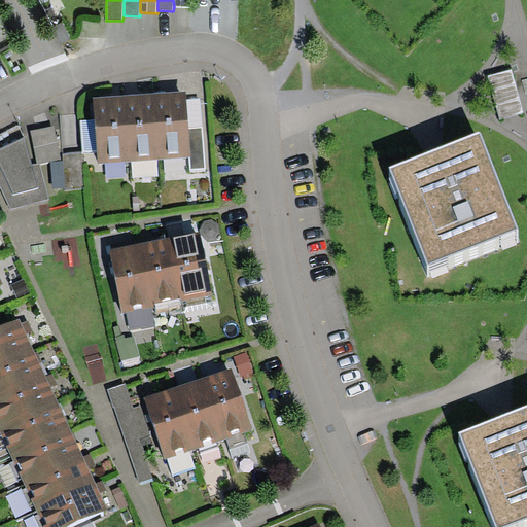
[(524,111),(512,69),(488,76),(500,118),(524,111)]
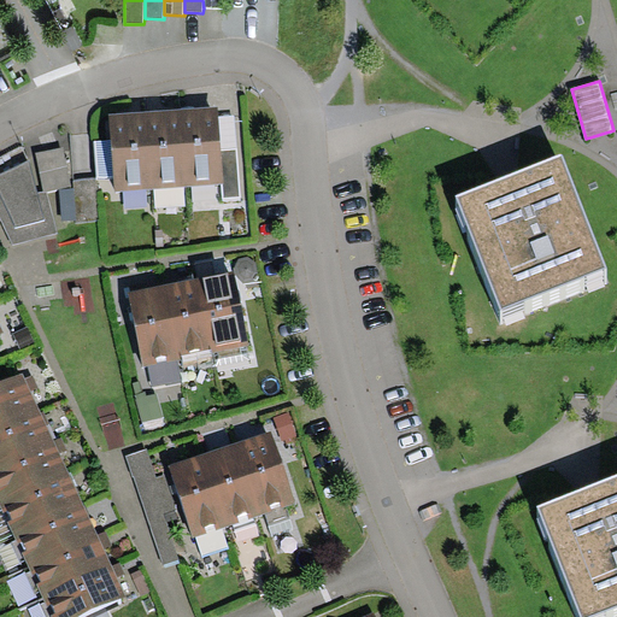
[(181,110),(186,187),(222,184),(223,184),(222,151),(219,117),(218,107),(181,110)]
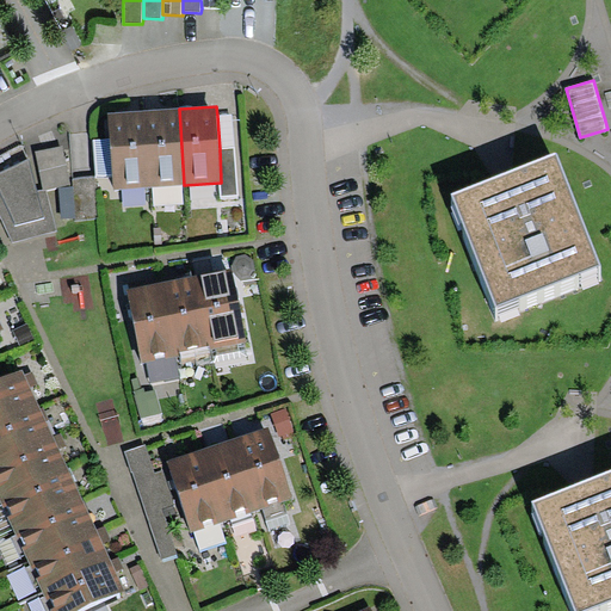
[(184,185),(179,109),(144,111),(150,187),(184,185)]
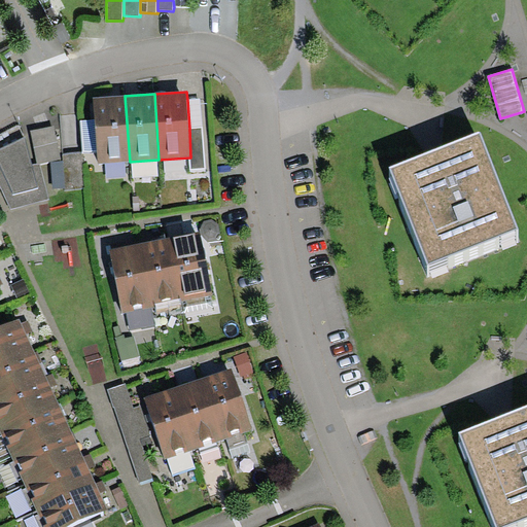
[(99,164),(130,162),(125,96),(94,98),(96,119),(98,149),(99,164)]
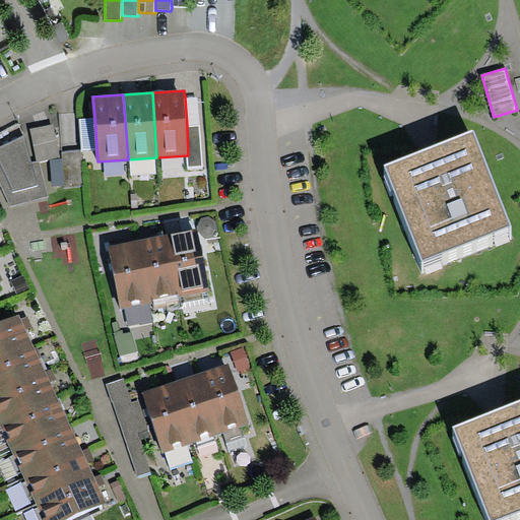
[(198,98),(185,99),(187,127),(200,126),(198,98)]
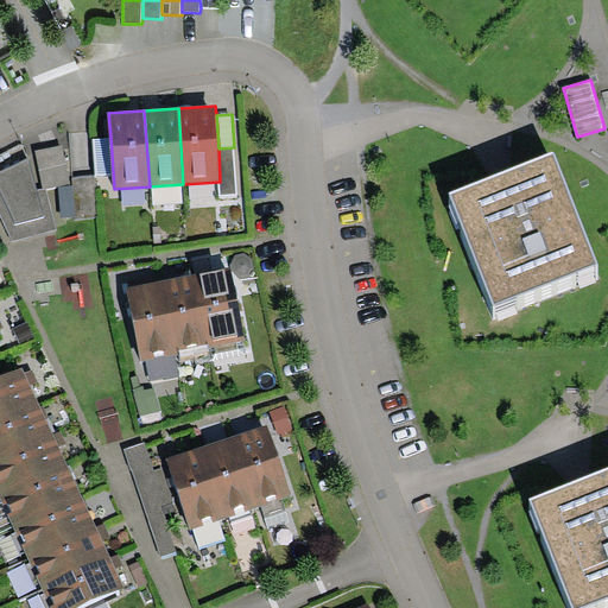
[(93,139),(96,173),(113,172),(111,138),(93,139)]
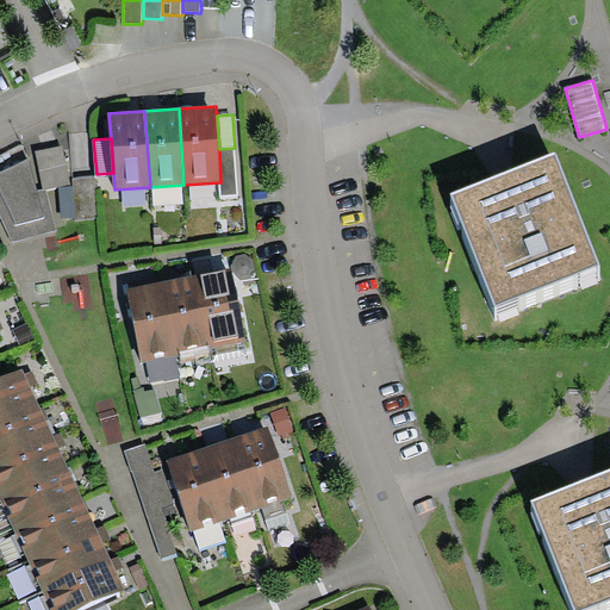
[(70,184),(62,147),(36,151),(43,190),(47,190),(70,184)]
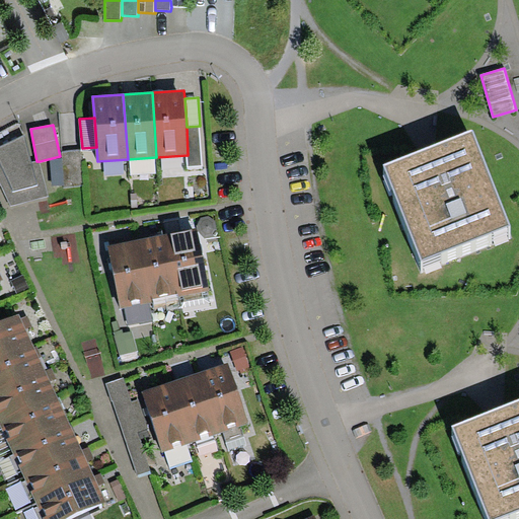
[(188,155),(187,155),(188,168),(203,167),(200,126),(187,127),(188,155)]
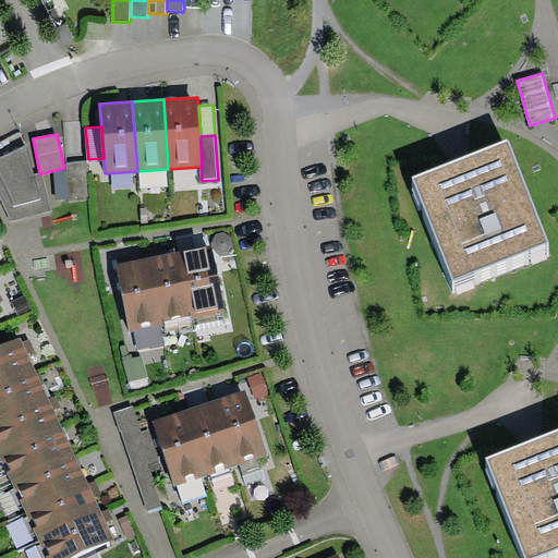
[(549,243),(509,142),(414,179),(453,280),(549,243)]
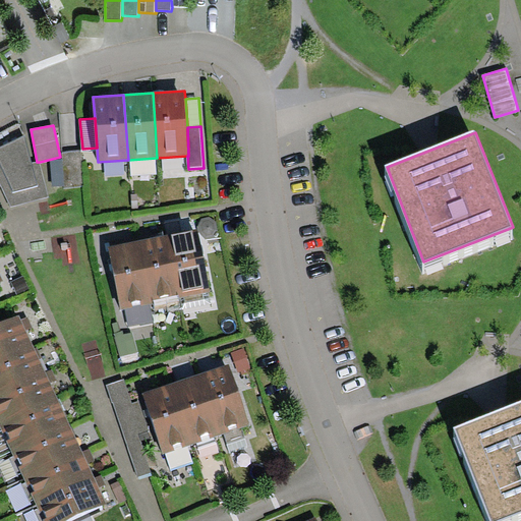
[(40,162),(37,162),(33,163),(24,135),(0,146),(0,183),(11,207),(49,196),(40,162)]
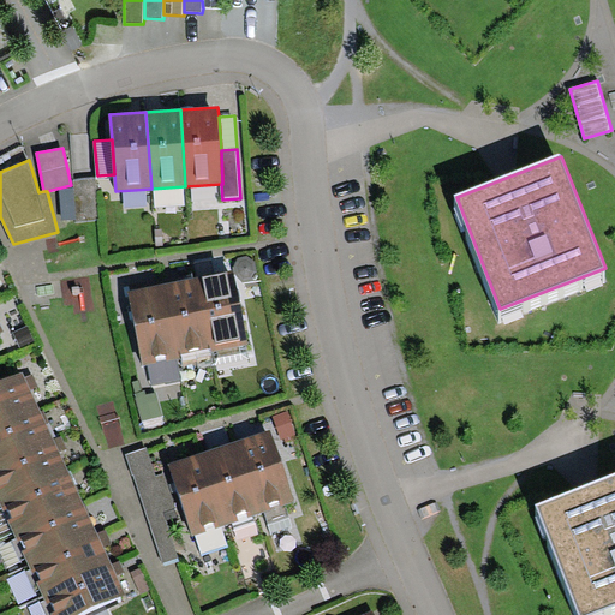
[(95,178),(73,179),(75,187),(76,220),(76,221),(97,220),(95,178)]
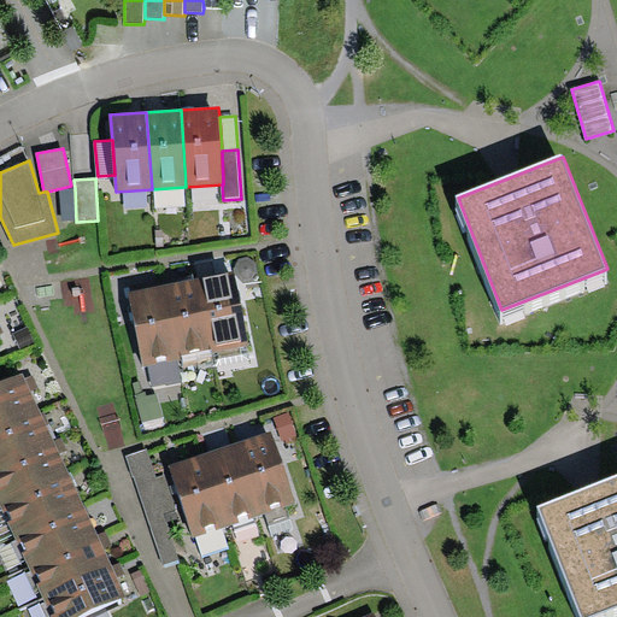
[(75,188),(60,189),(62,221),(76,221),(75,188)]
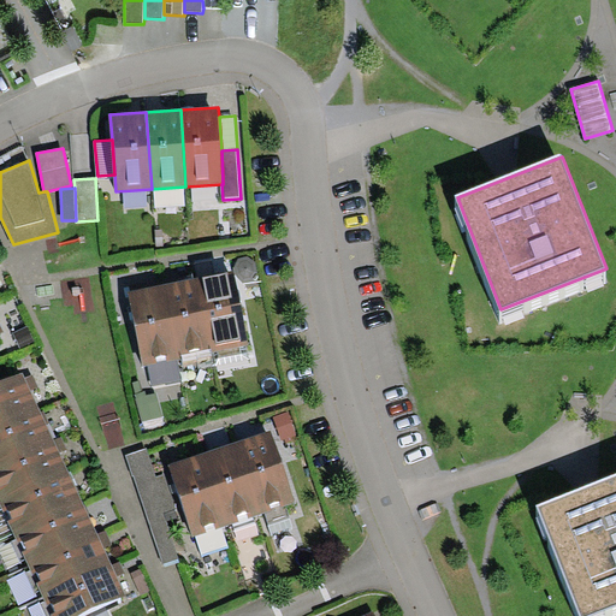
[(193,278),(206,349),(212,348),(213,353),(248,344),(241,302),(235,303),(227,273),(193,278)]
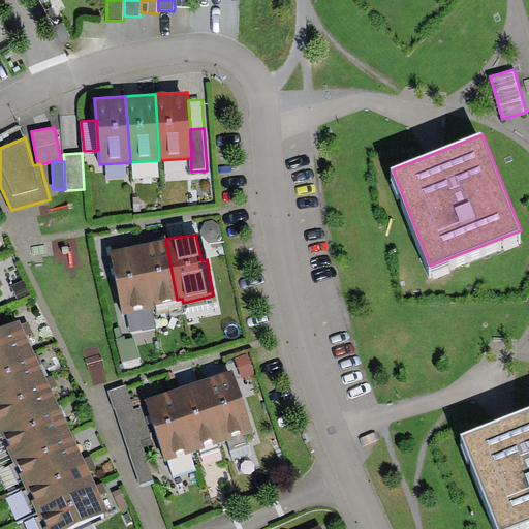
[(177,300),(165,239),(137,245),(149,310),(156,309),(155,304),(177,300)]
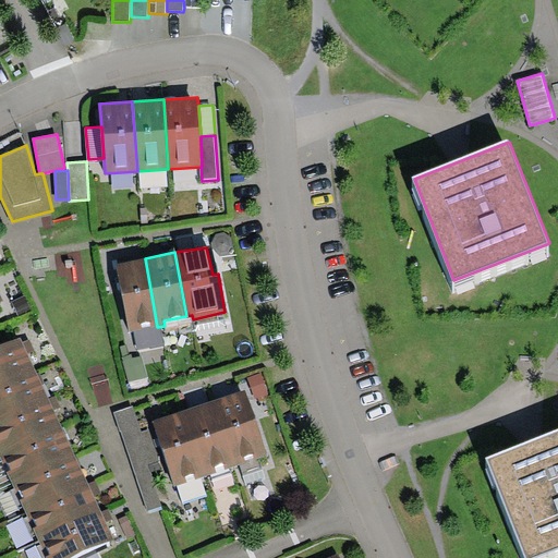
[(129,332),(157,327),(145,258),(118,265),(129,332)]
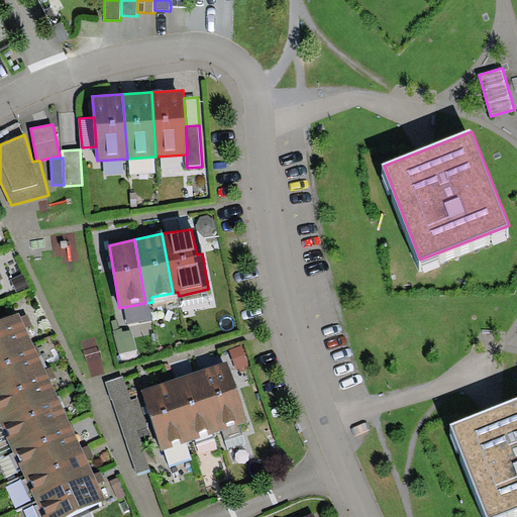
[(22,274),(10,280),(18,295),(30,288),(22,274)]
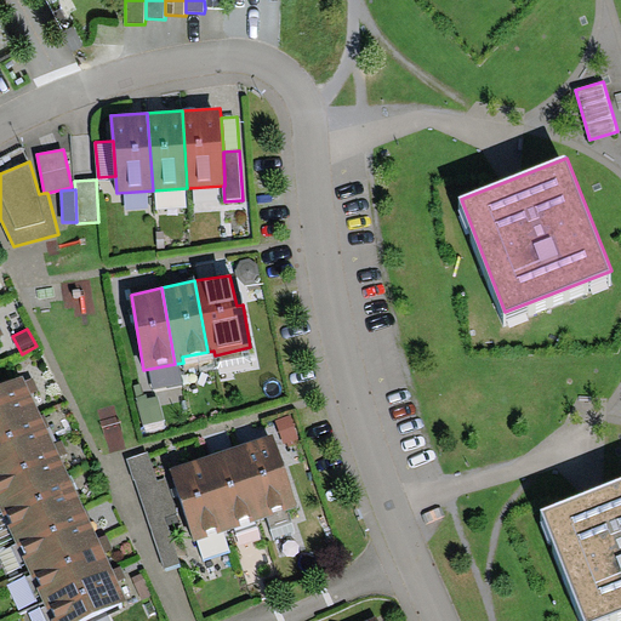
[(0,427),(38,410),(22,376),(0,386),(0,427)]
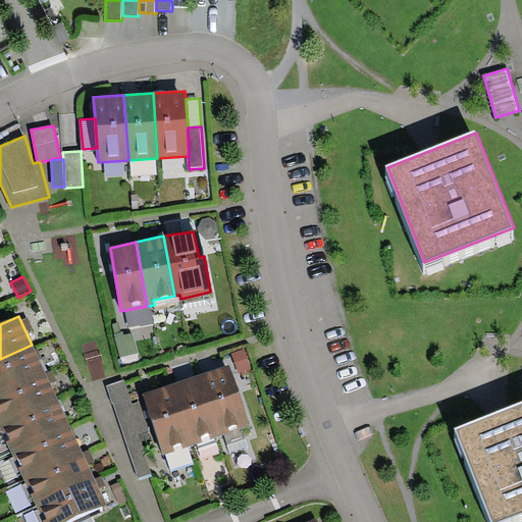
[(0,359),(0,389),(43,370),(32,345),(0,359)]
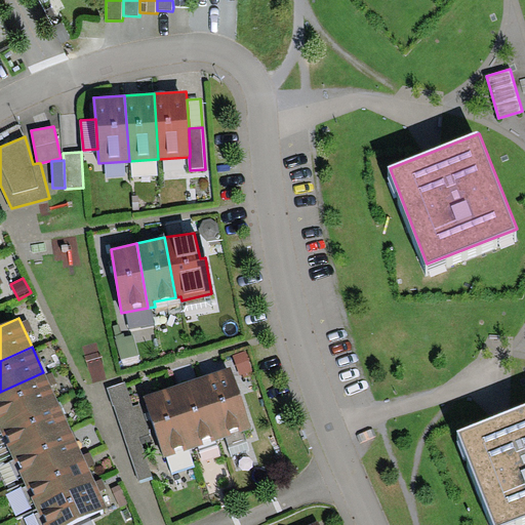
[(252,371),(245,351),(233,355),(241,375),(252,371)]
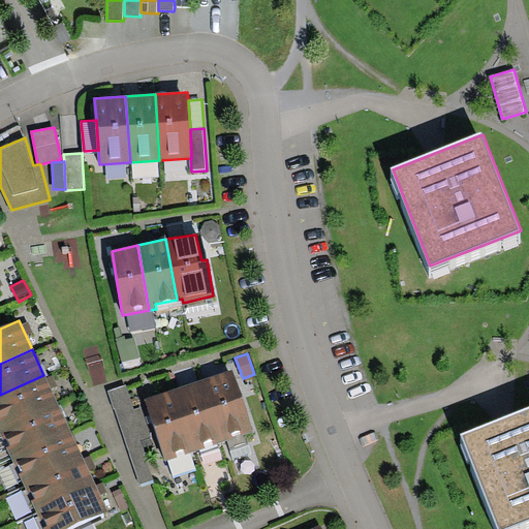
[(201,380),(223,441),(227,440),(245,434),(253,431),(232,370),(201,380)]
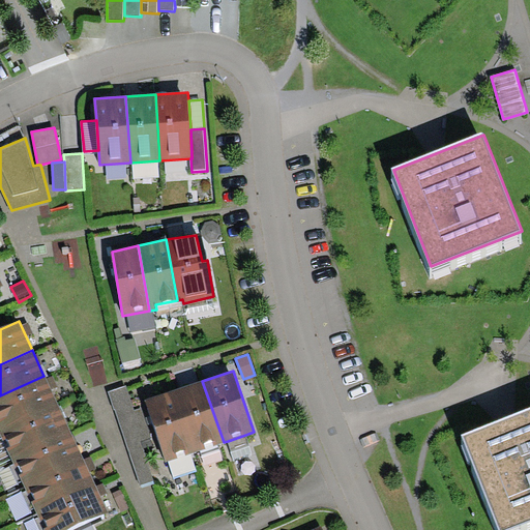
[(0,429),(57,403),(43,376),(0,395),(0,429)]
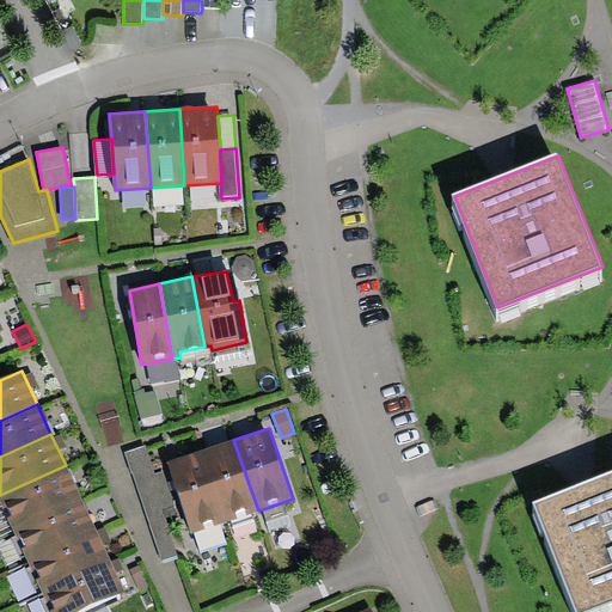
[(258,510),(233,440),(200,451),(224,522),(258,510)]
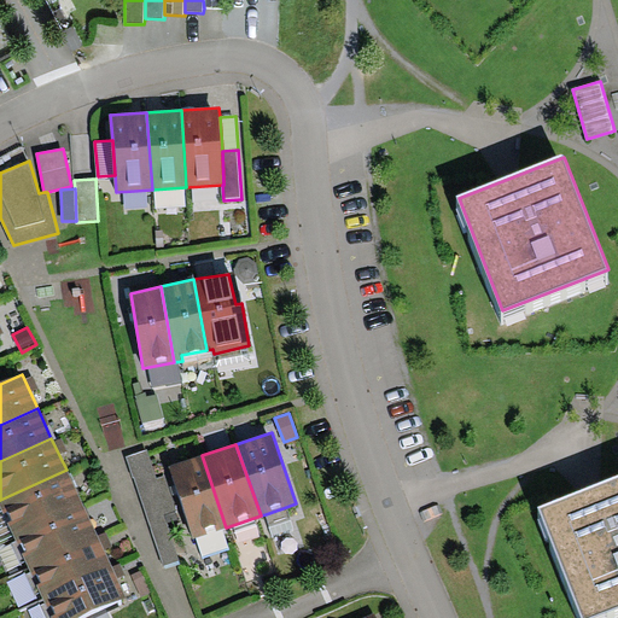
[(147,449),(127,456),(163,565),(180,560),(168,524),(179,520),(175,511),(178,511),(164,476),(157,478),(147,449)]
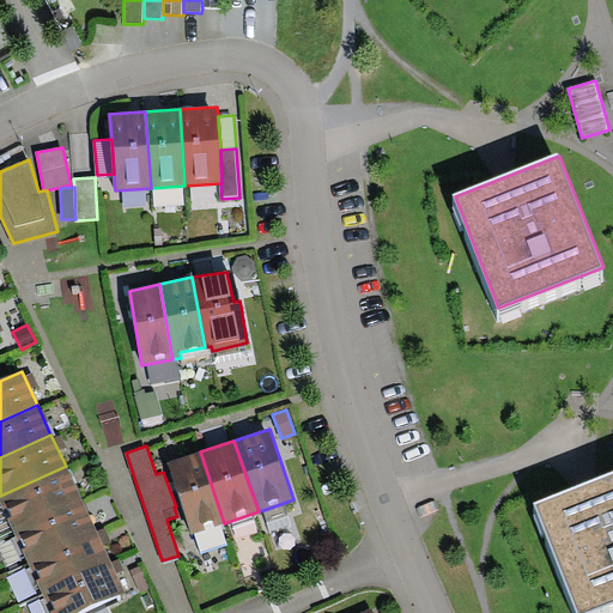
[(222,525),(224,523),(200,451),(168,462),(192,534),(194,533),(222,525)]
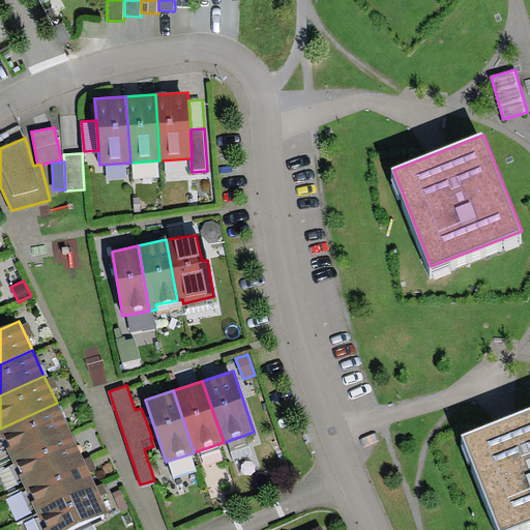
[(0,429),(0,433),(11,458),(69,431),(57,403),(0,429)]
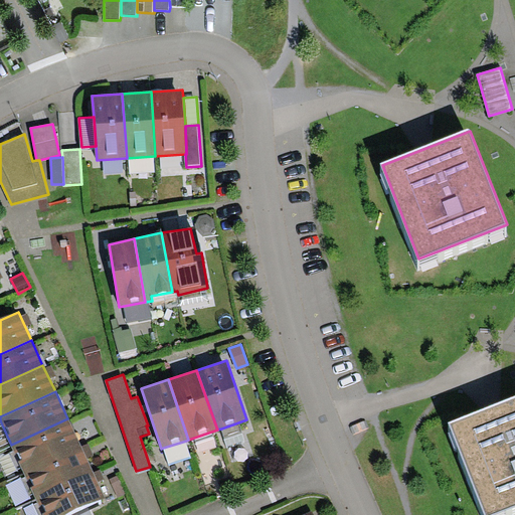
[(488,514),(514,504),(514,396),(449,422),(485,514),(488,514)]
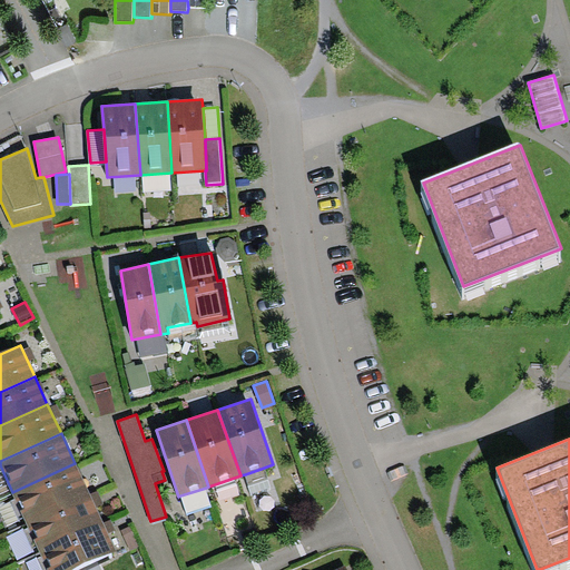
[(25,519),(88,490),(75,463),(12,492),(25,519)]
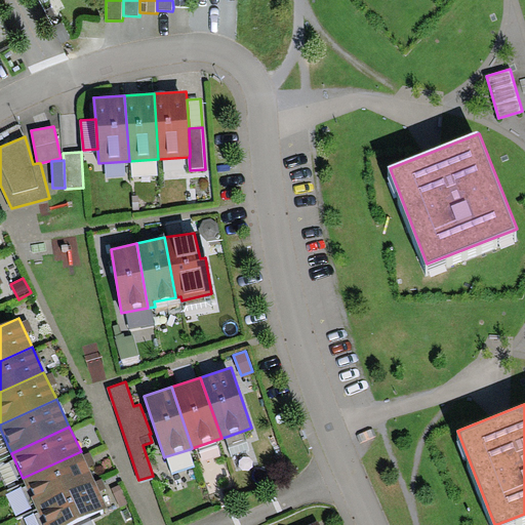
[(249,448),(243,431),(226,437),(232,454),(249,448)]
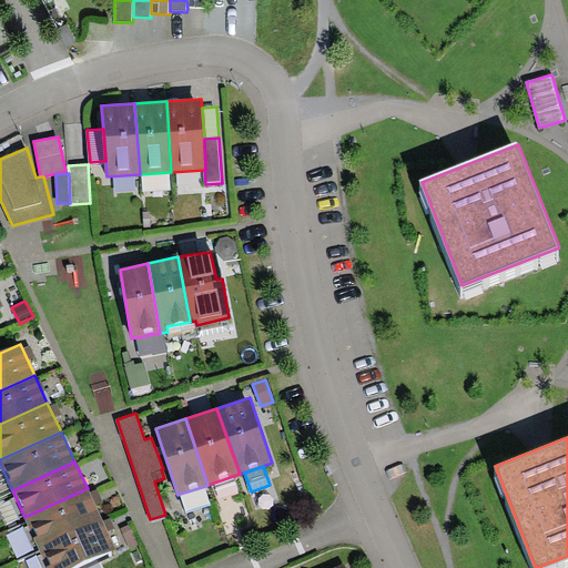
[(211,505),(205,486),(180,494),(186,513),(211,505)]
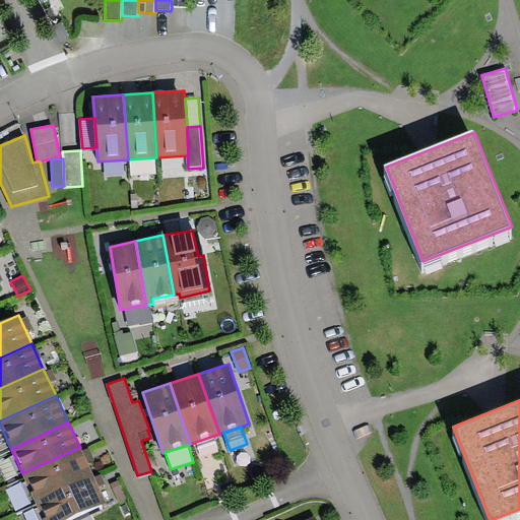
[(34,501),(92,473),(80,447),(22,473),(34,501)]
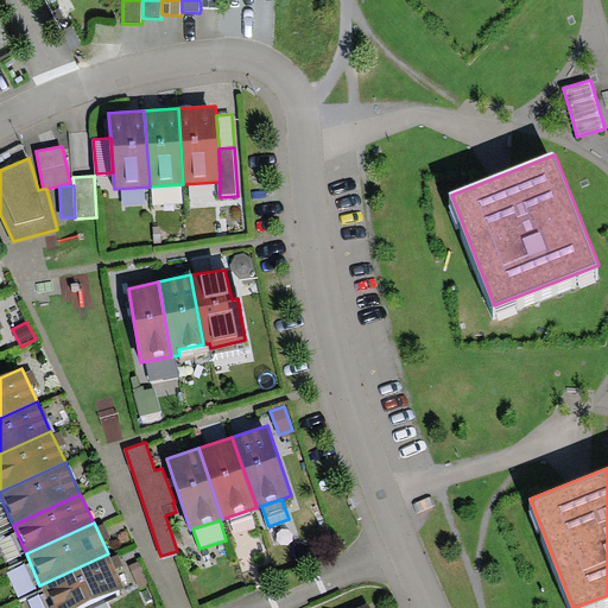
[(108,553),(39,586),(50,607),(78,607),(124,587),(108,553)]
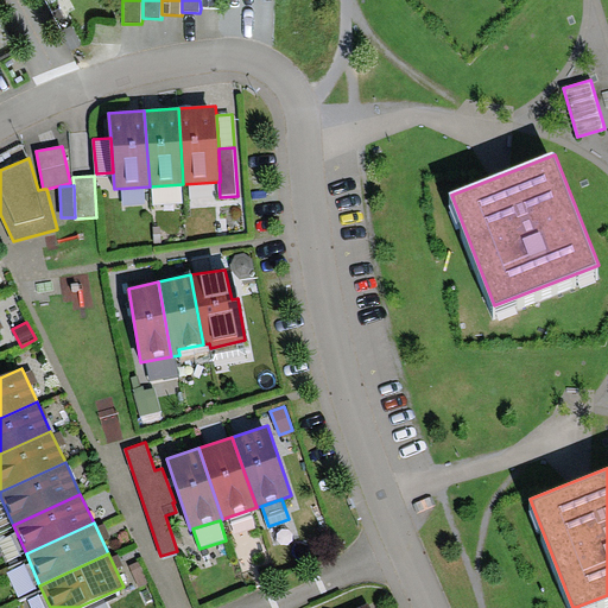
[(150,582),(139,562),(130,565),(140,587),(150,582)]
